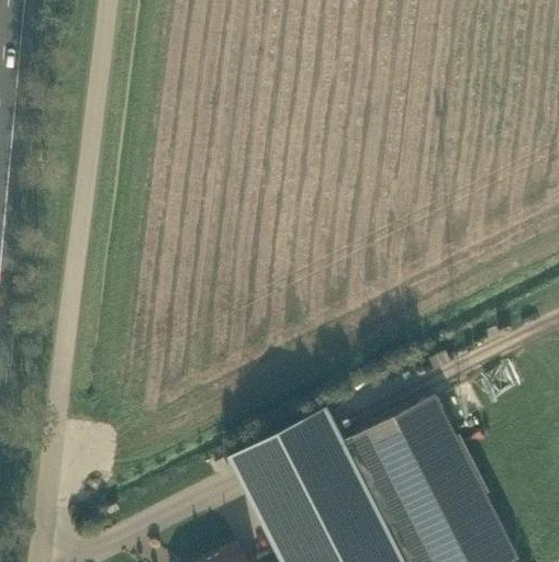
[(446,349),(431,357),(436,368),(451,360),(446,349)]
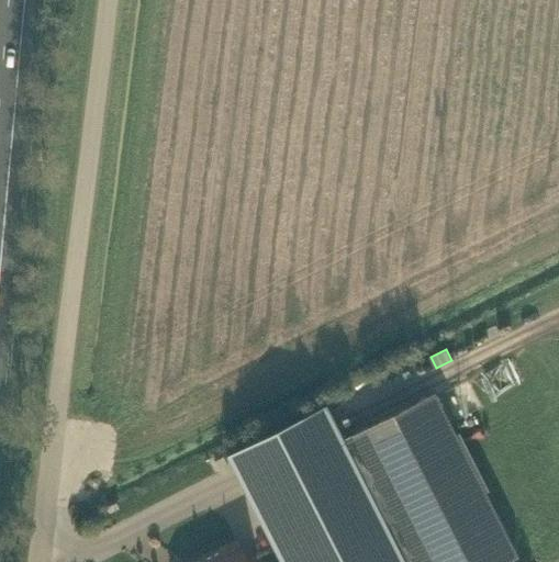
[(510,380),(503,360),(492,363),(500,383),(510,380)]
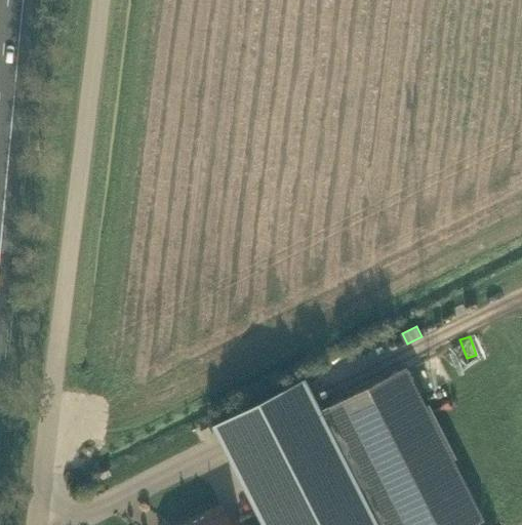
[(214,426),(265,524),(469,524),(484,518),(407,367),(322,411),(306,379),(214,426)]
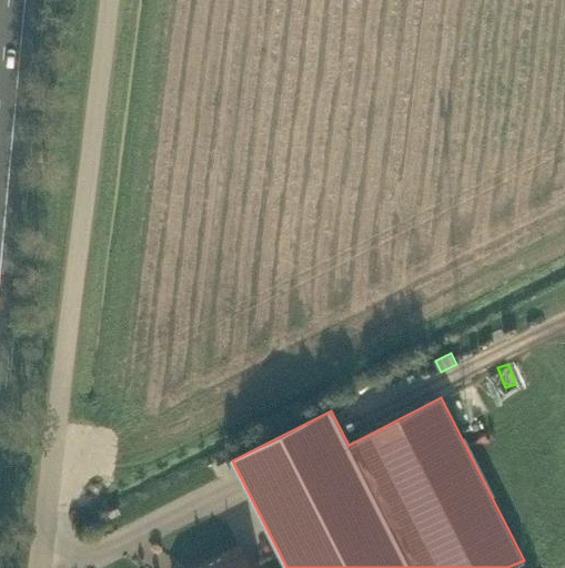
[(194,567),(252,567),(242,547),(194,567)]
